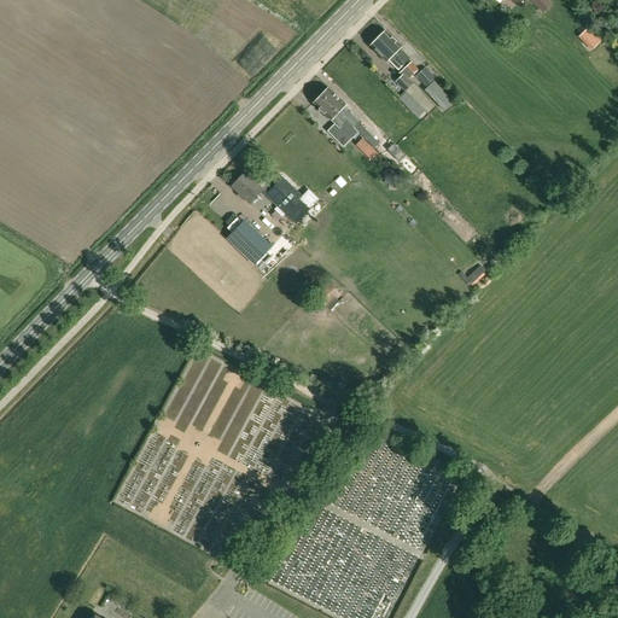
[(549,0),(531,0),(543,11),(552,3),(549,0)]
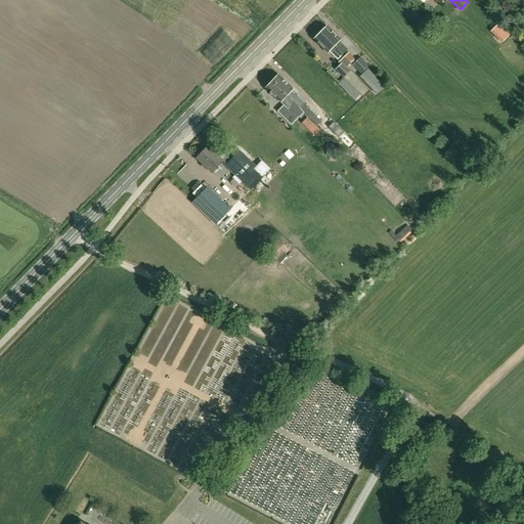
[(498,24),(493,29),(498,34),(495,36),(501,43),(510,35),(498,24)]
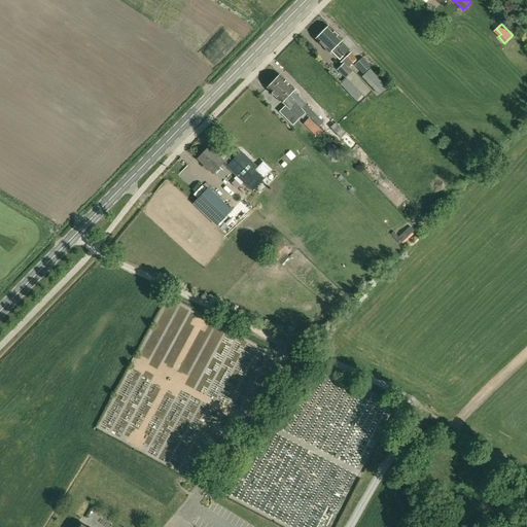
[(328,26),(321,32),(345,55),(349,49),(341,41),(342,40),(328,26)]
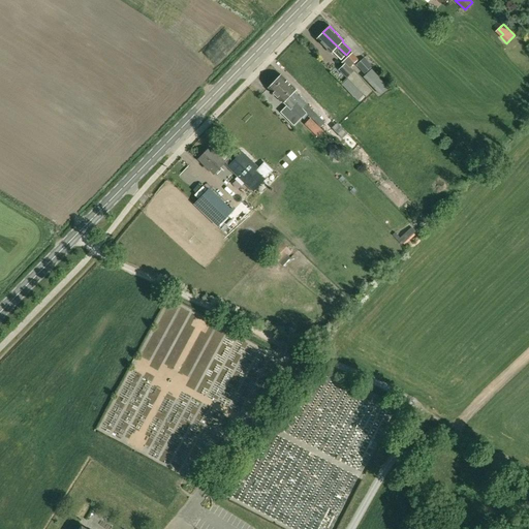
[(346,55),(322,32),(316,39),(331,53),(332,52),(341,60),(346,55)]
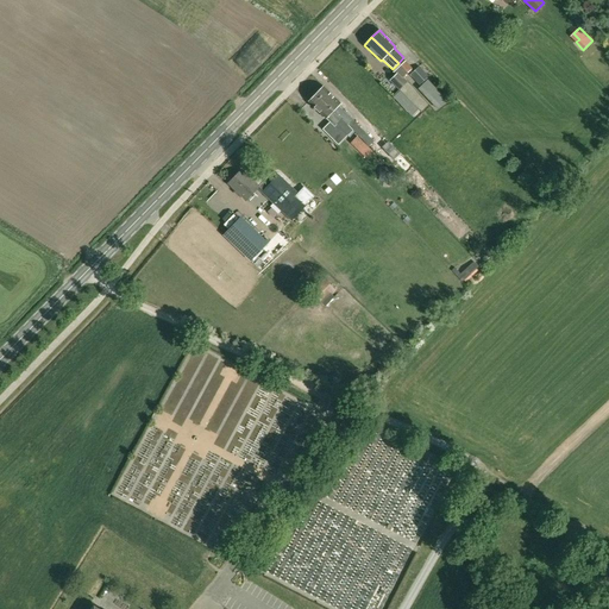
[(400,66),(408,73),(412,69),(405,61),(400,66)]
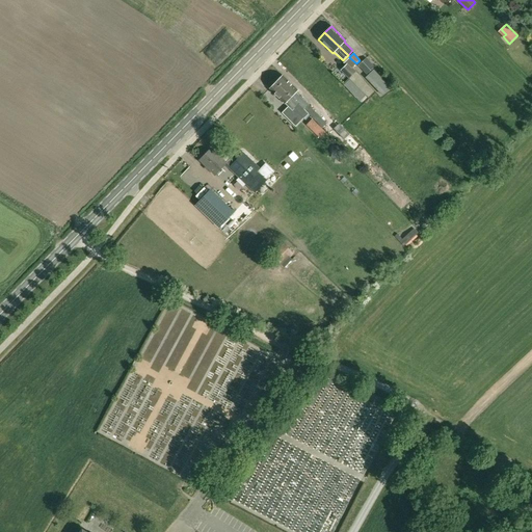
[(353,67),(356,63),(349,57),(344,63),(345,64),(340,71),(349,80),(356,71),(353,67)]
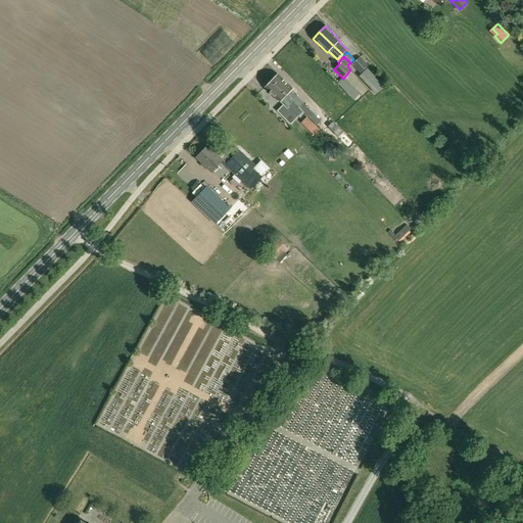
[(352,64),(361,73),(367,66),(359,57),(352,64)]
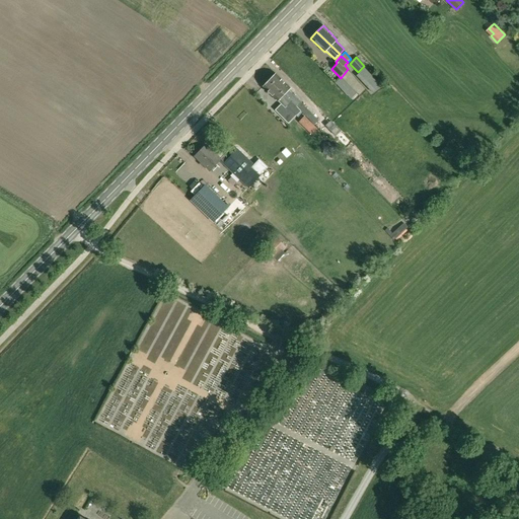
[(263,64),(251,78),(261,85),(272,71),(263,64)]
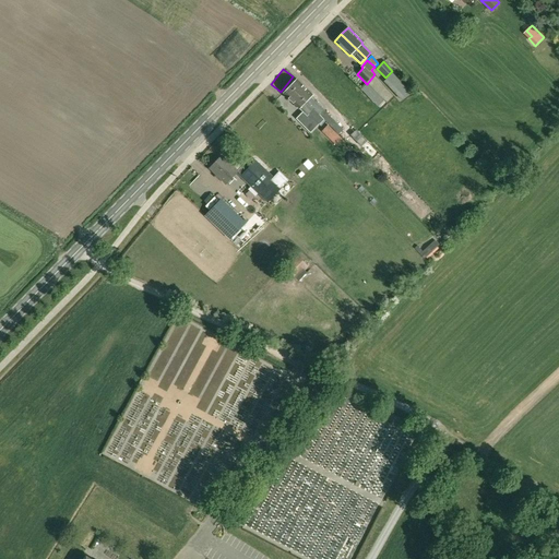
[(409,93),(392,74),(384,82),(402,100),(409,93)]
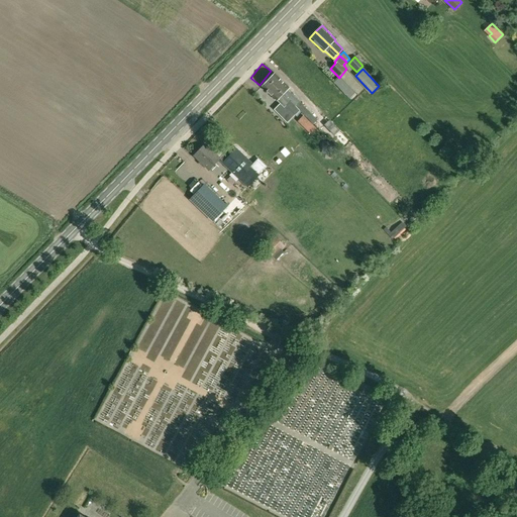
[(275,74),(268,80),(298,111),(299,109),(313,123),(317,120),(287,90),(289,88),(275,74)]
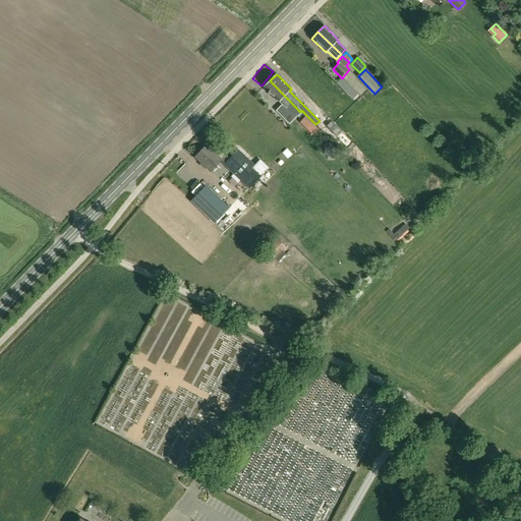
[(357,94),(342,77),(336,83),(351,99),(357,94)]
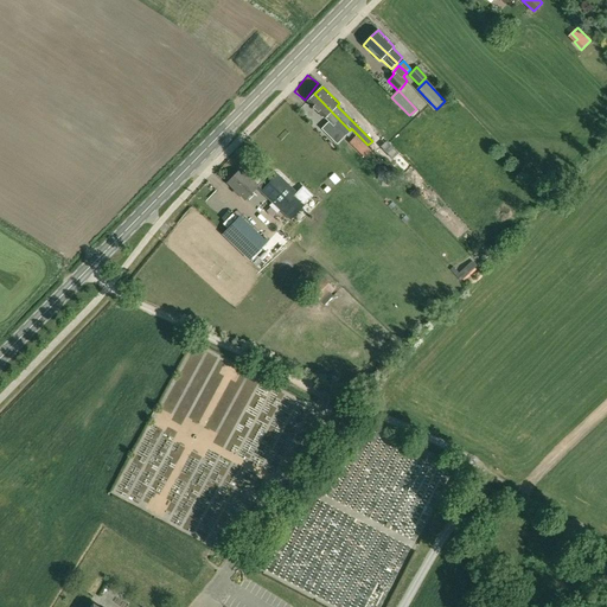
[(336,125),(345,134),(350,131),(314,94),(307,102),(324,119),(325,119),(333,127),(336,125)]
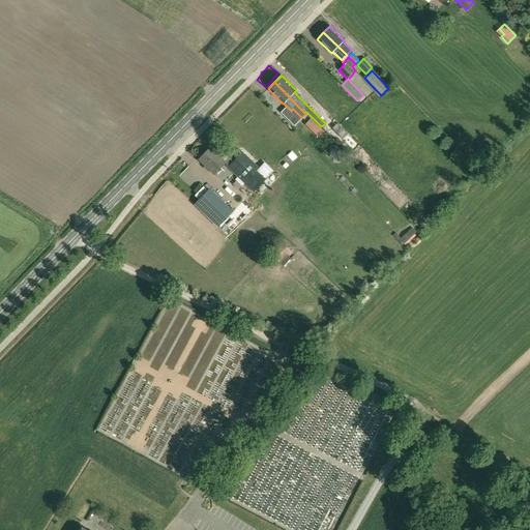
[(313,126),(316,122),(312,118),(307,121),(313,126)]
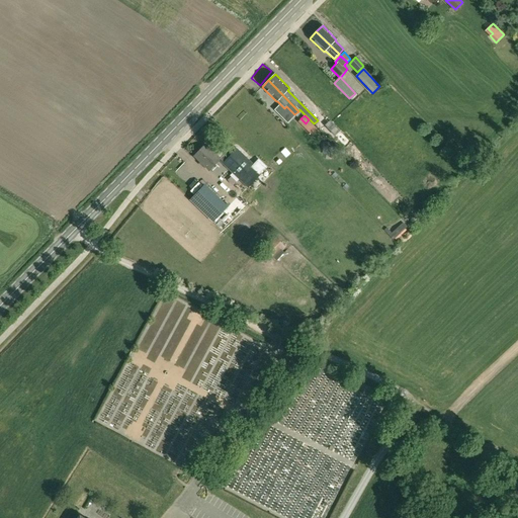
[(221,159),(205,145),(195,156),(209,170),(221,159)]
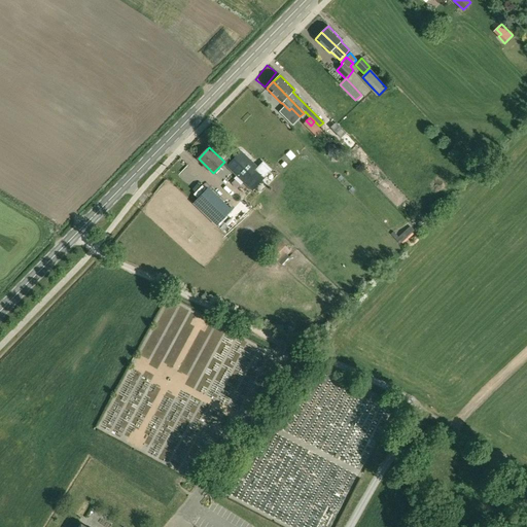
[(234,160),(227,167),(238,177),(237,177),(243,183),(244,183),(250,176),(258,169),(257,168),(251,162),(251,163),(240,152),(234,160)]
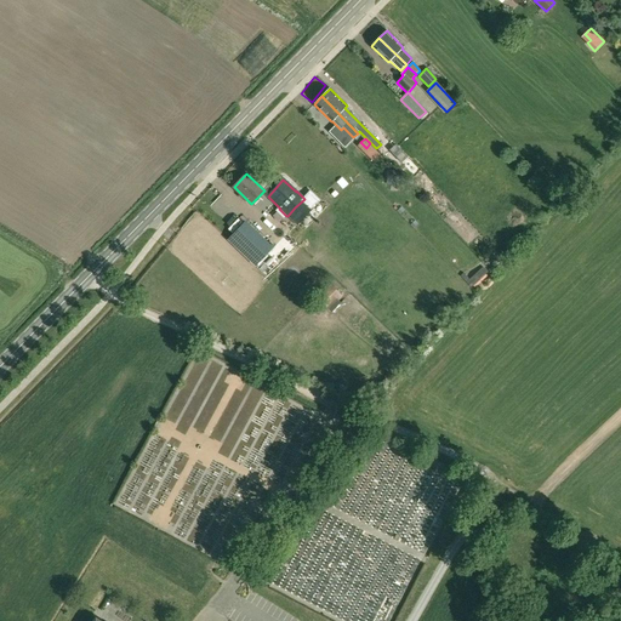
[(232,210),(220,218),(223,223),(235,215),(232,210)]
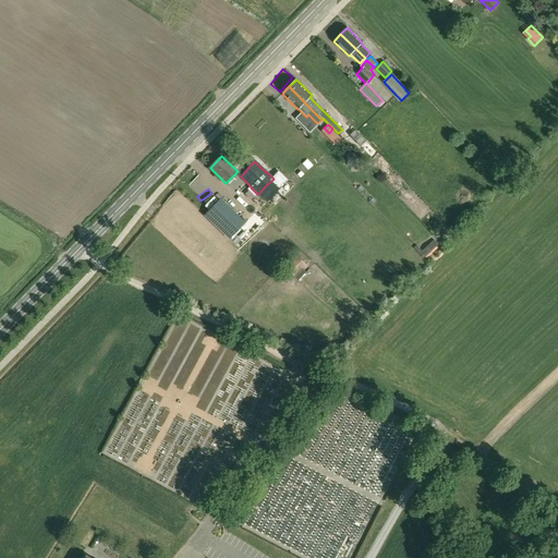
[(220,199),(205,216),(229,239),(244,222),(220,199)]
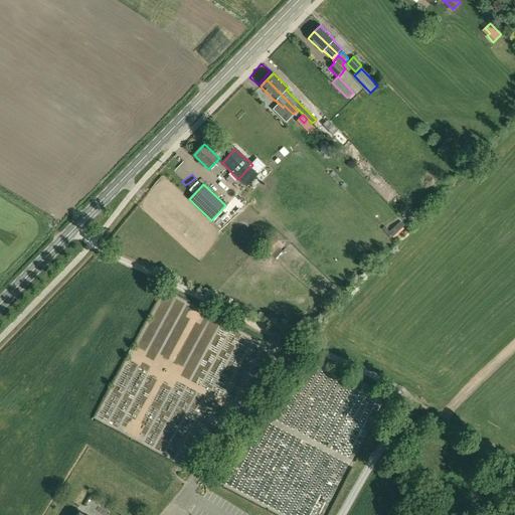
[(279,246),(281,248),(285,244),(275,236),(264,248),(271,255),(279,246)]
